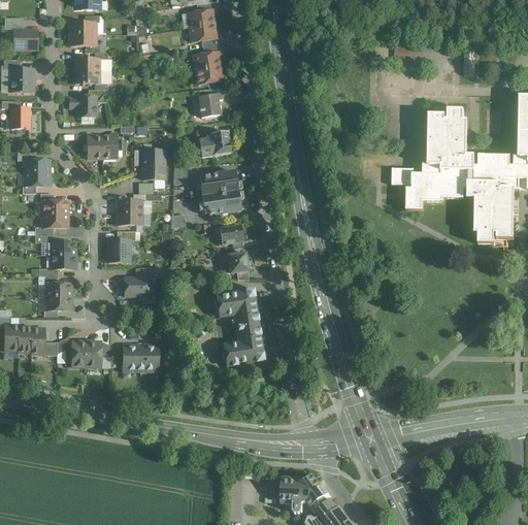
[(74,0),(74,2),(74,5),(80,5),(80,8),(99,8),(99,0),(74,0)]
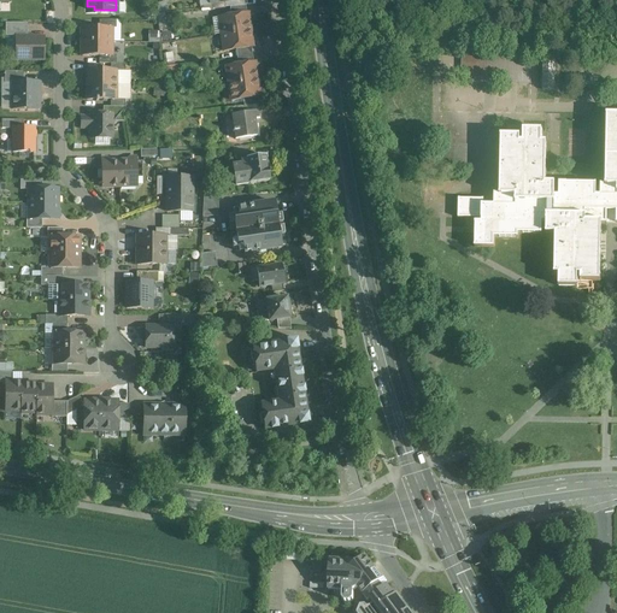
[(247,11),(223,15),(218,15),(221,31),(250,27),(247,11)]
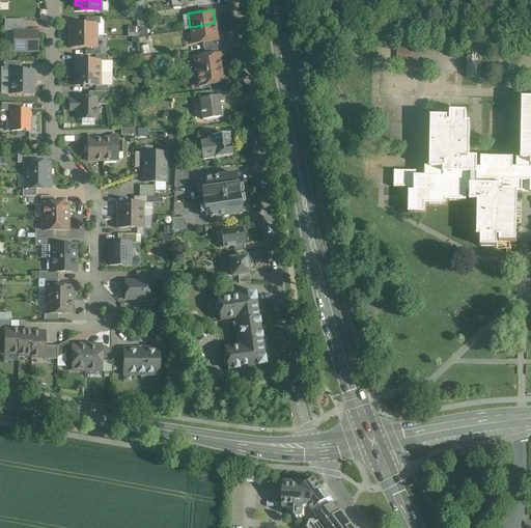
[(4,18),(3,28),(22,29),(22,18),(4,18)]
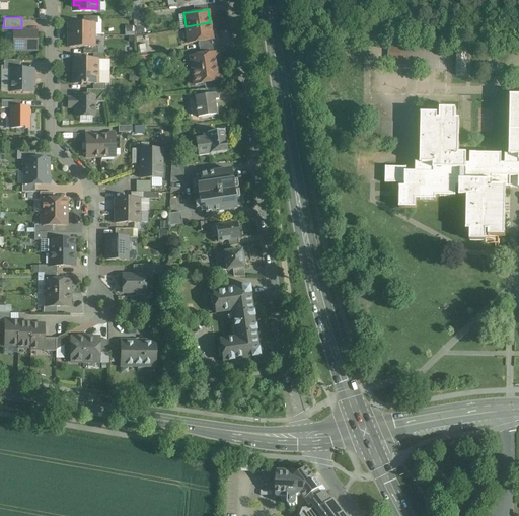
[(93,20),(74,20),(69,20),(69,32),(90,32),(93,32),(93,20)]
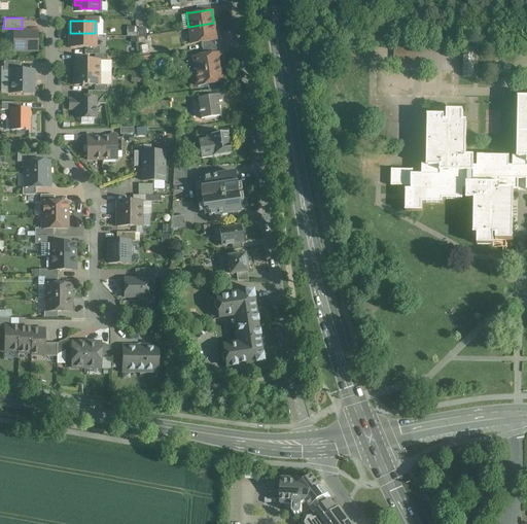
[(215,37),(215,36),(213,23),(189,27),(190,41),(215,37)]
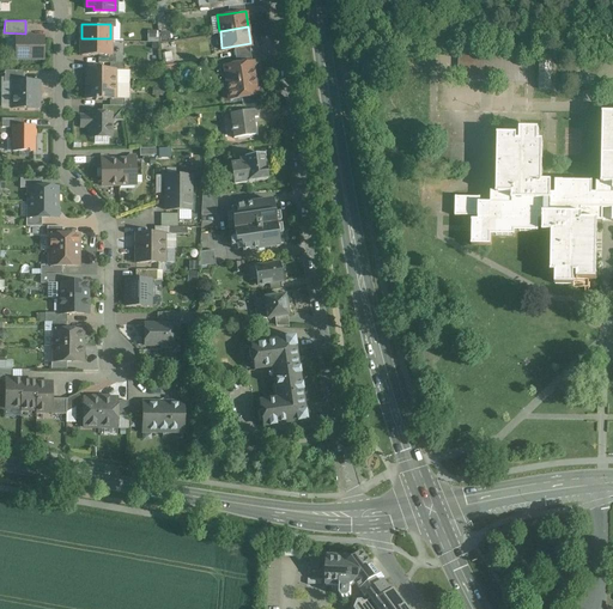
[(14,34),(14,58),(42,58),(42,36),(25,36),(25,34),(14,34)]
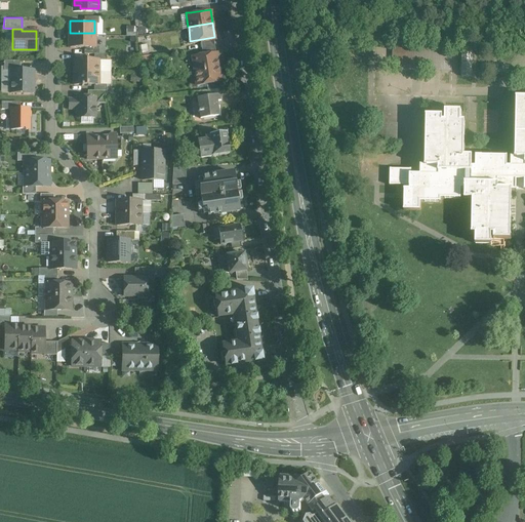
[(94,33),(84,33),(83,33),(70,33),(70,45),(94,45),(94,33)]
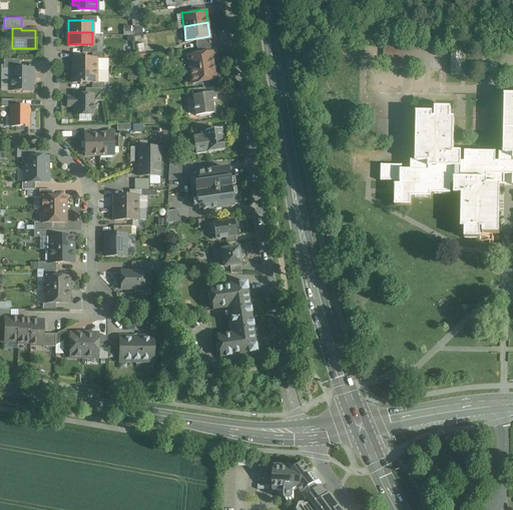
[(208,37),(207,37),(206,37),(195,38),(196,45),(209,43),(208,37)]
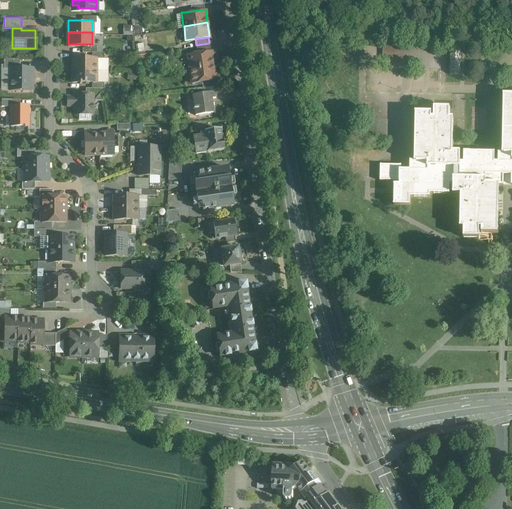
[(197,51),(200,51),(210,50),(209,43),(196,45),(197,51)]
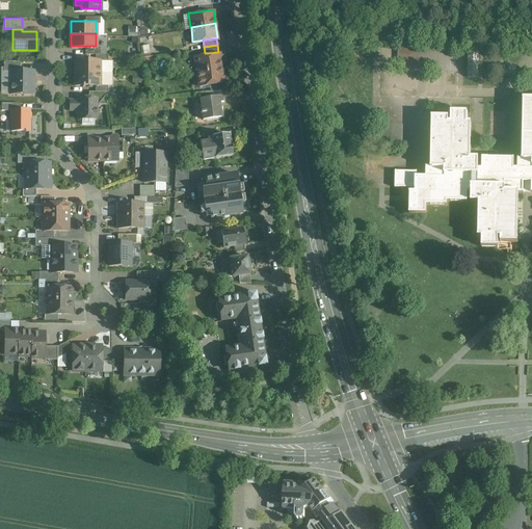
[(414,60),(423,57),(420,50),(410,53),(414,60)]
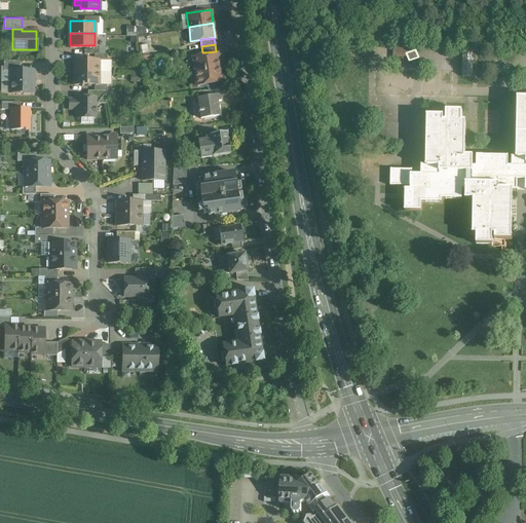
[(474,73),(474,49),(462,49),(462,73),(474,73)]
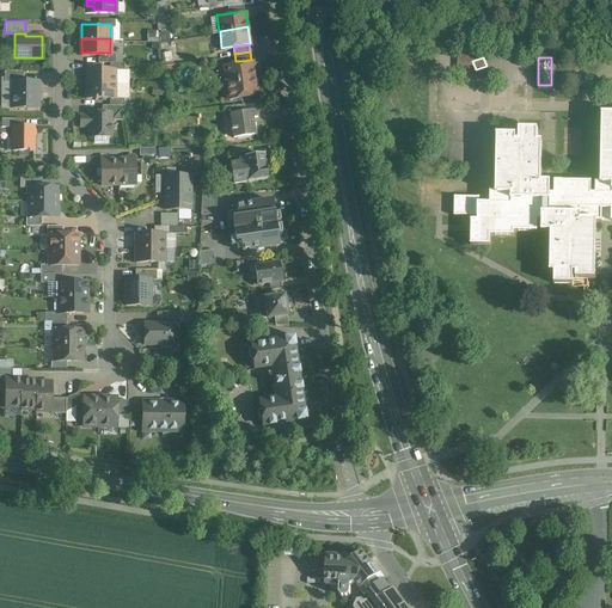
[(252,60),(226,63),(224,63),(226,80),(255,75),(252,60)]
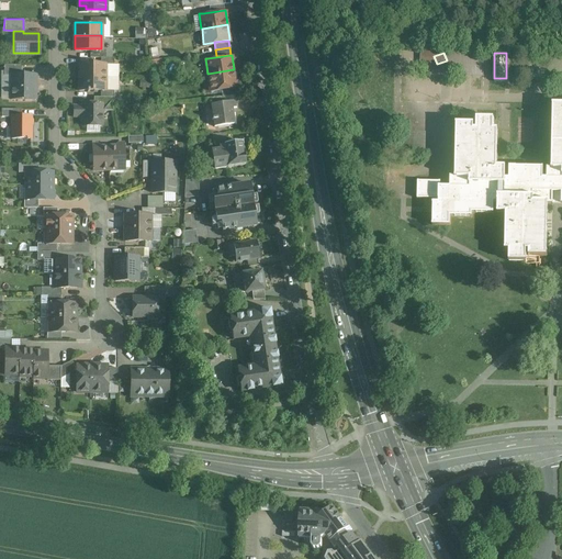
[(79,75),(98,75),(105,75),(105,62),(80,62),(79,62),(79,75)]
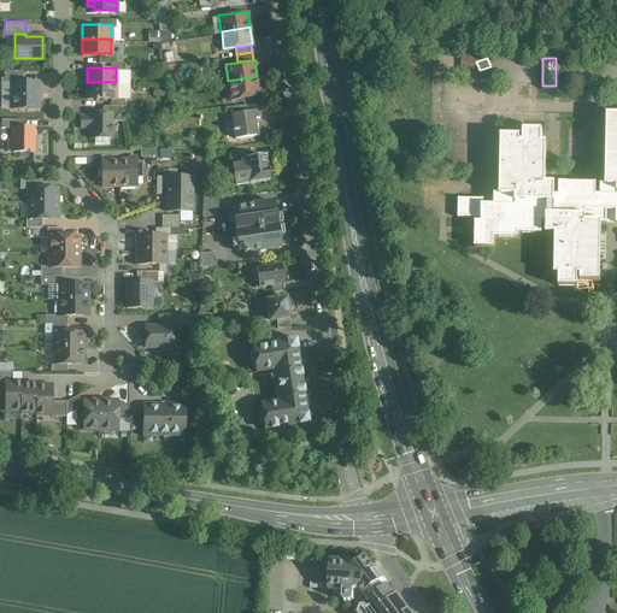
[(23,80),(23,71),(23,70),(22,69),(5,69),(4,80),(4,81),(12,81),(12,80),(23,80)]
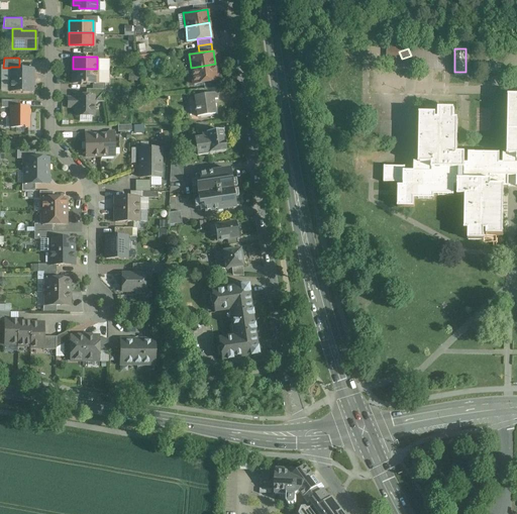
[(215,64),(214,65),(191,68),(193,82),(217,78),(215,64)]
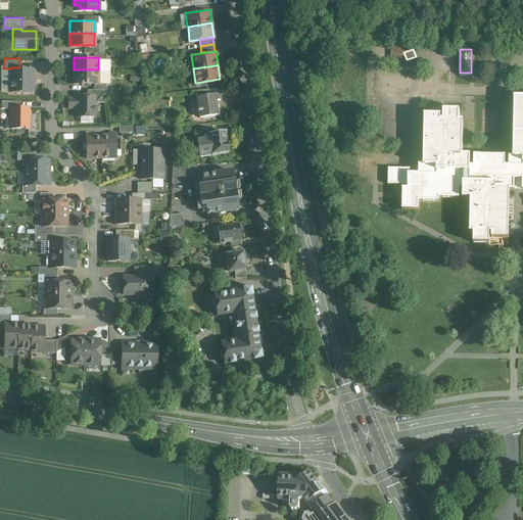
[(33,90),(33,85),(33,84),(33,67),(10,67),(10,88),(10,90),(33,90)]
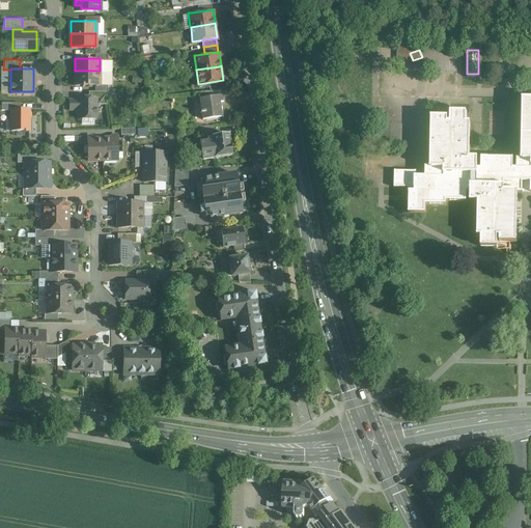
[(75,71),(75,72),(75,83),(82,83),(83,84),(84,84),(84,83),(100,83),(100,72),(100,71),(99,71),(75,71)]
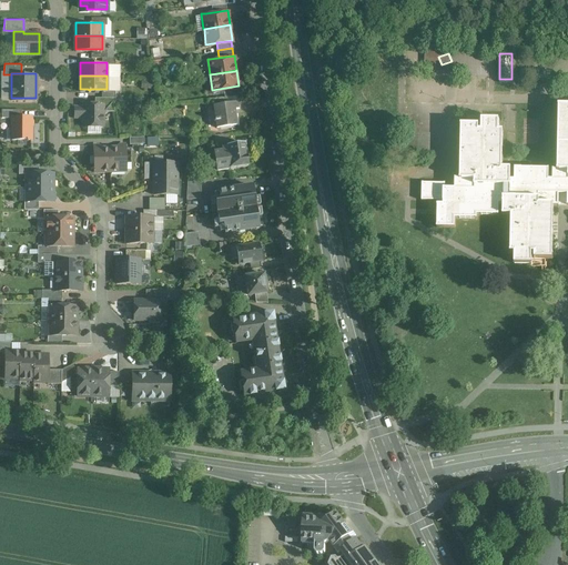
[(237,86),(225,88),(223,88),(224,96),(239,93),(237,86)]
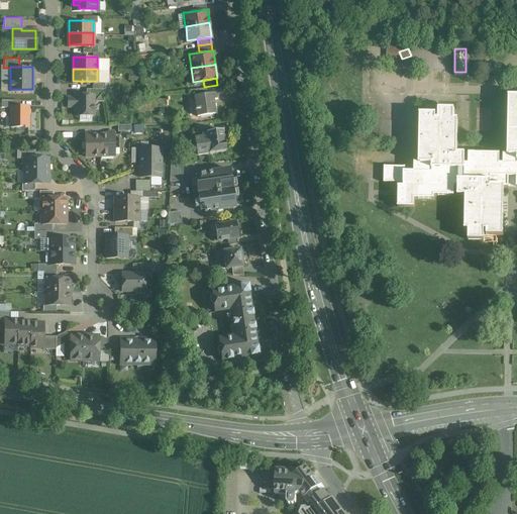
[(103,99),(102,89),(102,87),(86,87),(86,91),(86,93),(94,93),(94,99),(103,99)]
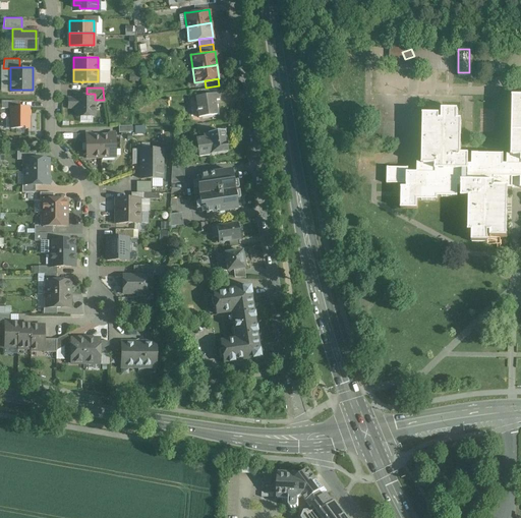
[(190,96),(201,95),(204,94),(203,88),(189,90),(190,96)]
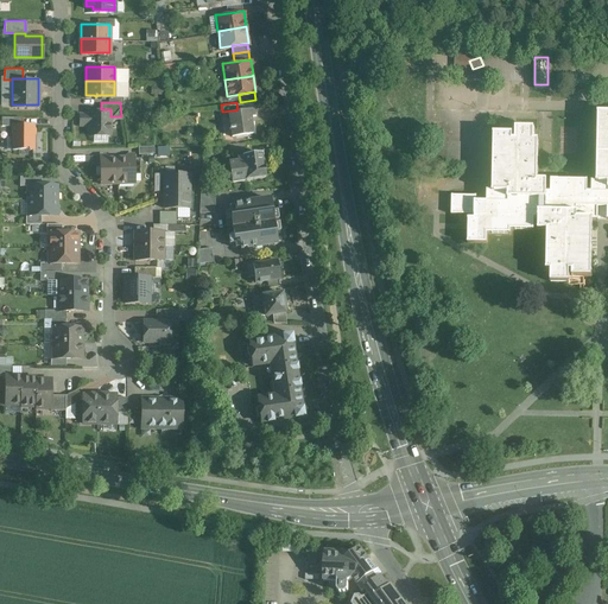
[(254,107),(252,108),(251,108),(227,112),(228,113),(229,112),(232,125),(227,126),(227,127),(230,127),(232,134),(252,131),(249,114),(255,113),(254,107)]
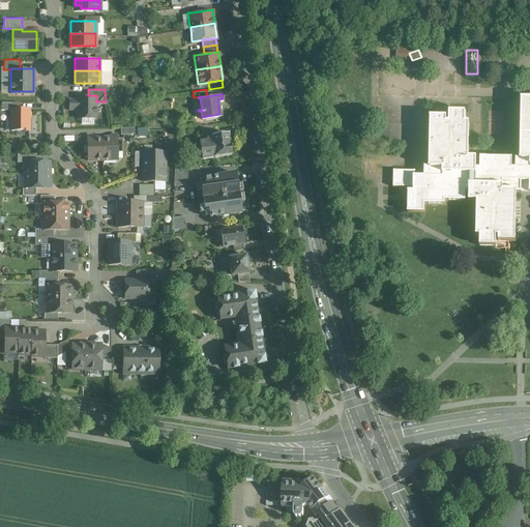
[(69,97),(69,106),(69,108),(75,108),(75,109),(77,109),(77,113),(79,114),(79,116),(95,116),(96,96),(95,95),(79,95),(79,96),(75,96),(75,97),(69,97)]
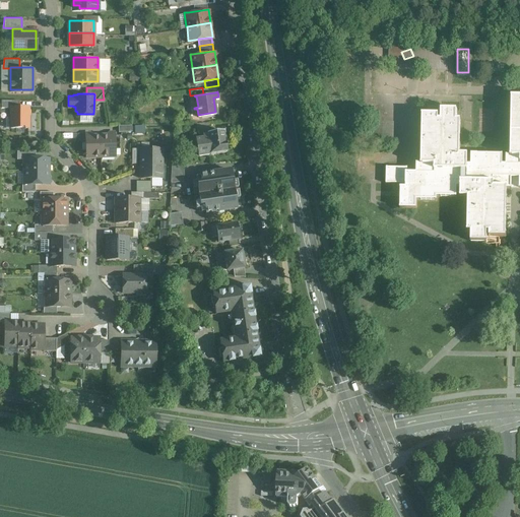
[(519,94),(512,95),(511,153),(506,153),(506,162),(501,162),(501,152),(471,152),(471,163),(466,163),(466,152),(459,152),(459,118),(456,118),(456,108),(440,108),(440,113),(420,113),(420,119),(423,119),(421,162),(416,162),(415,171),(406,171),(406,166),(386,166),(386,181),(400,181),(400,206),(415,206),(415,198),(436,198),(436,195),(456,195),(456,185),(460,185),(460,195),(467,195),(467,230),(470,230),(470,240),(486,240),(486,235),(488,236),(506,236),(506,186),(511,186),(511,181),(511,177),(519,177),(519,94)]
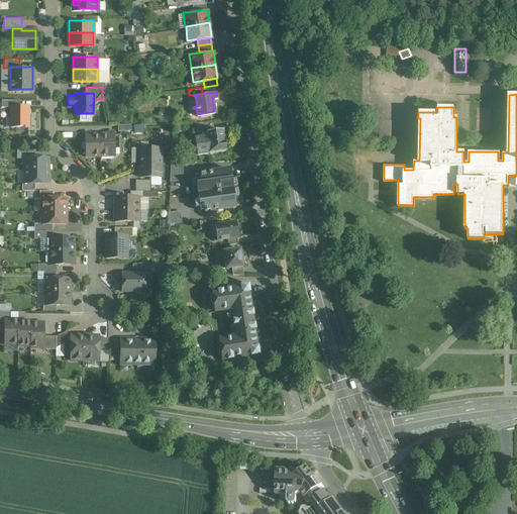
[(11,125),(16,125),(24,125),(24,126),(25,126),(25,125),(27,125),(28,105),(11,105),(11,125)]
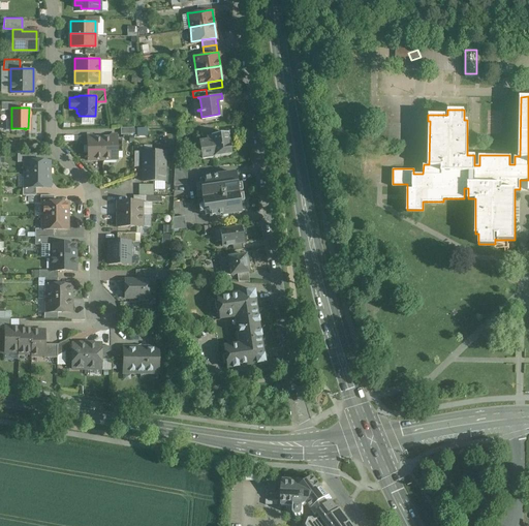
[(210,123),(203,123),(200,124),(200,131),(210,131),(210,123)]
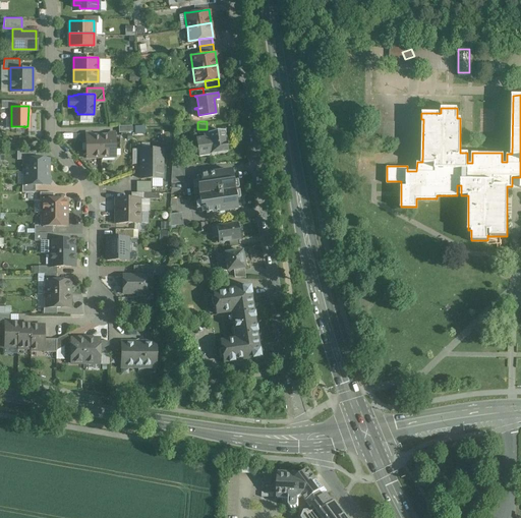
[(115,153),(114,131),(114,130),(110,130),(107,133),(100,134),(101,155),(115,155),(115,153)]
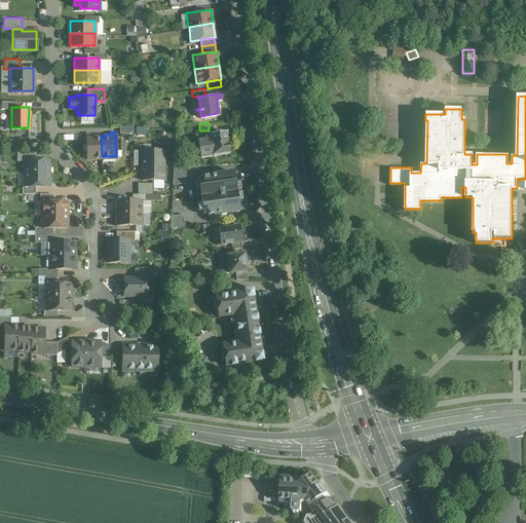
[(228,151),(226,136),(225,132),(209,134),(210,138),(198,140),(200,155),(201,155),(228,151)]
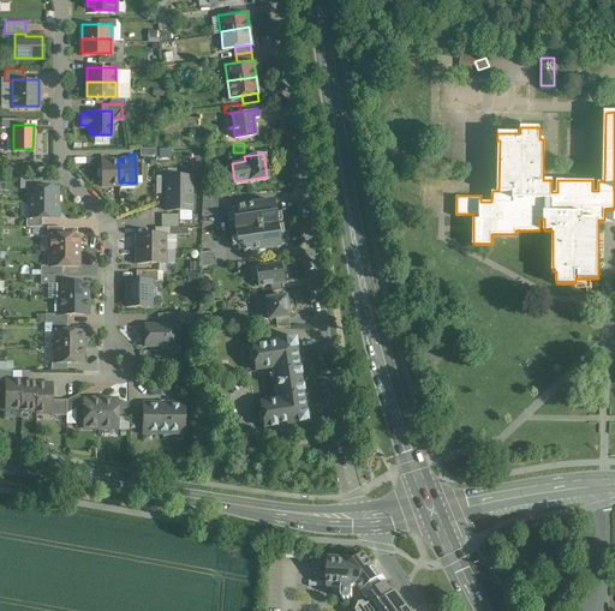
[(101,155),(101,157),(101,159),(102,184),(119,183),(118,159),(111,159),(107,155),(101,155)]
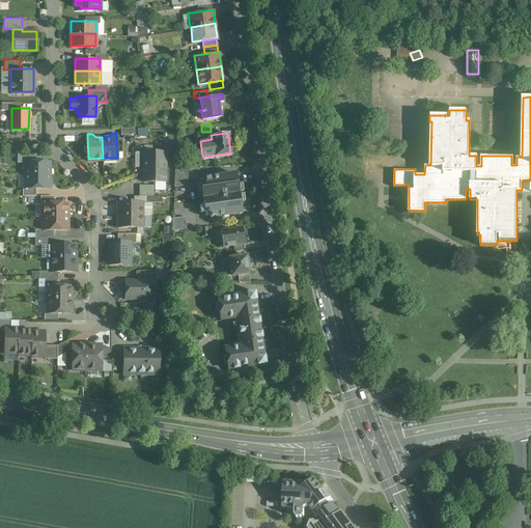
[(143,150),(143,156),(143,179),(165,179),(165,153),(165,150),(143,150)]
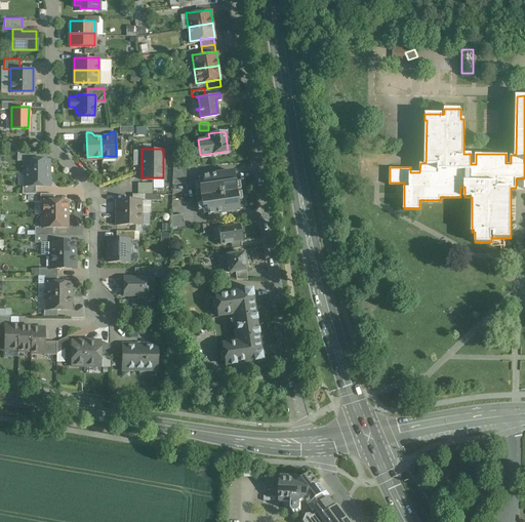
[(49,158),(25,158),(25,171),(26,171),(49,171),(49,159),(49,158)]
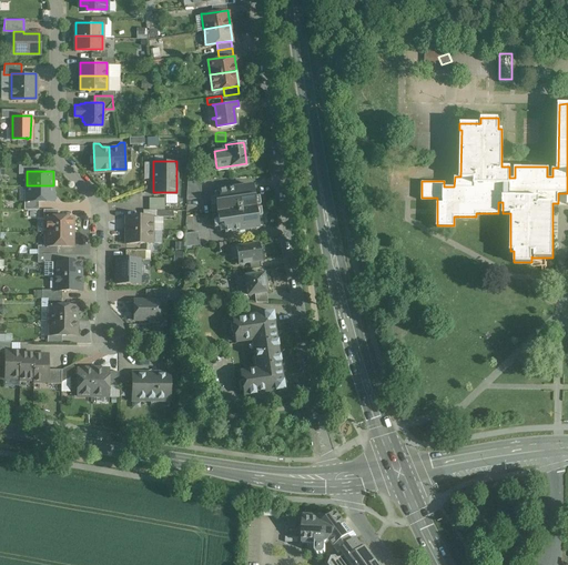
[(188,178),(186,197),(201,197),(201,179),(188,178)]
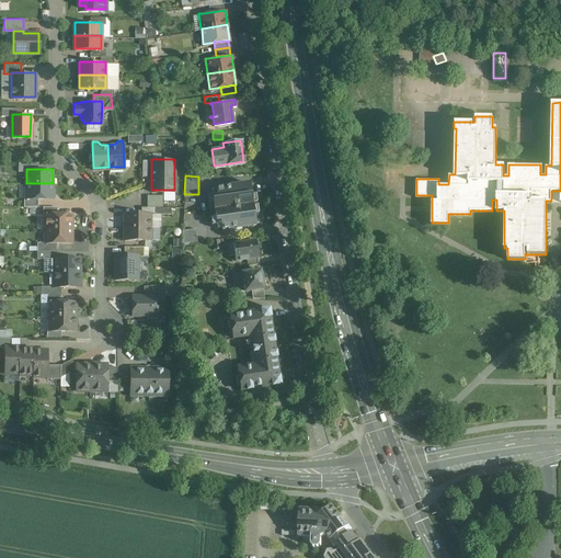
[(221,229),(256,224),(250,179),(215,184),(216,193),(212,194),(215,219),(220,218),(221,229)]
